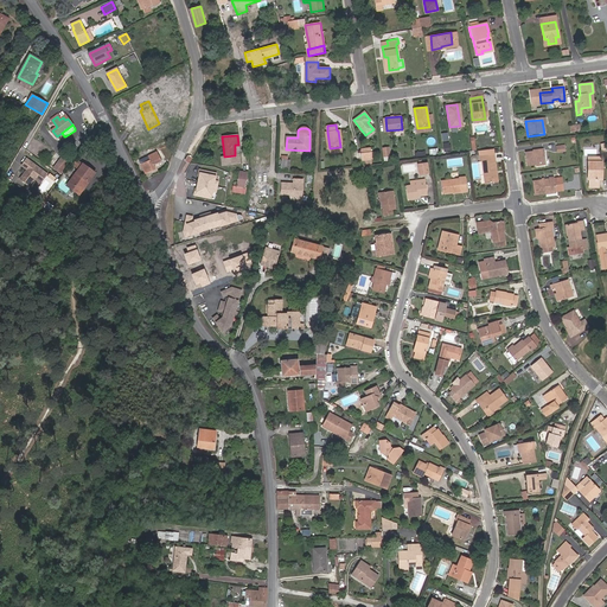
[(363,146),(363,160),(374,160),(374,147),(363,146)]
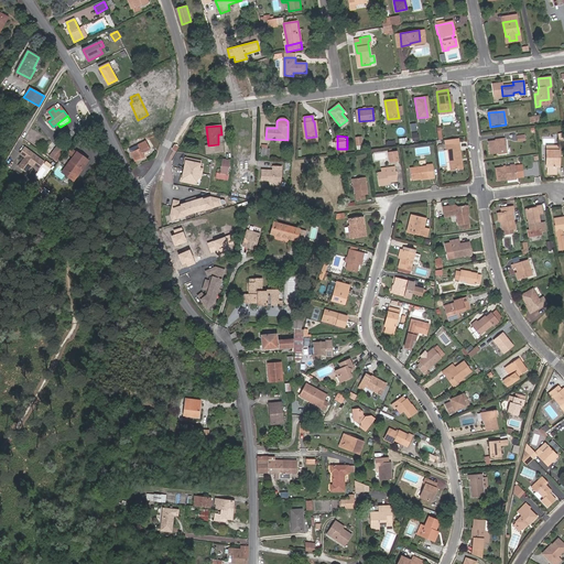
[(490,154),(494,154),(502,153),(501,140),(497,141),(497,142),(488,143),(490,154)]
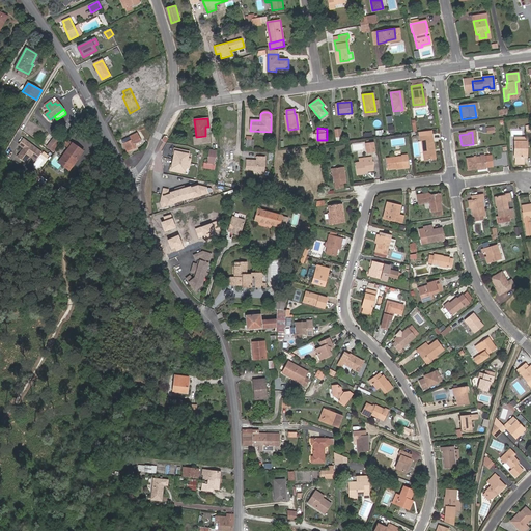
[(137,134),(131,137),(122,140),(128,150),(136,147),(134,144),(140,141),(137,134)]
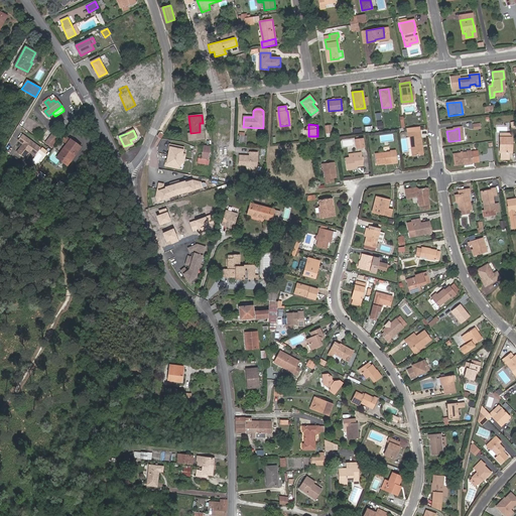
[(411,139),(414,159),(425,157),(422,133),(408,135),(409,139),(411,139)]
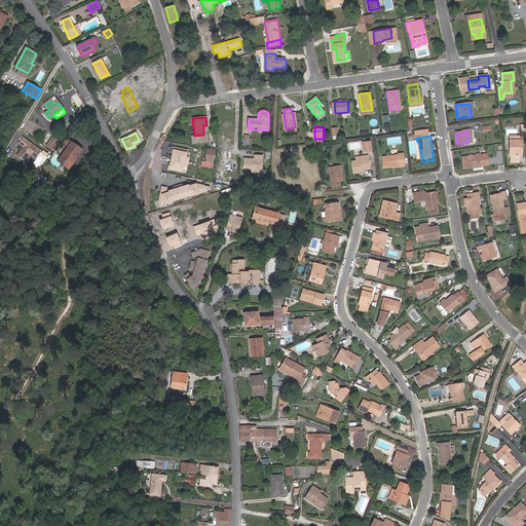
[(41,151),(24,138),(20,144),(26,149),(25,150),(22,150),(17,155),(26,161),(30,155),(35,159),(41,151)]
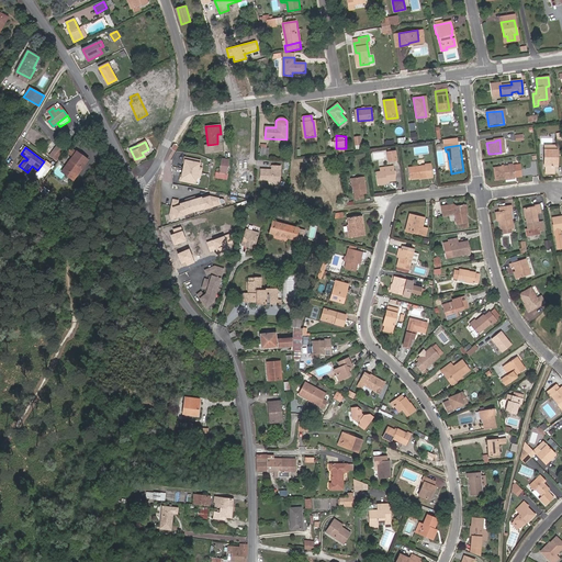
[(65,152),(58,147),(53,154),(59,158),(65,152)]
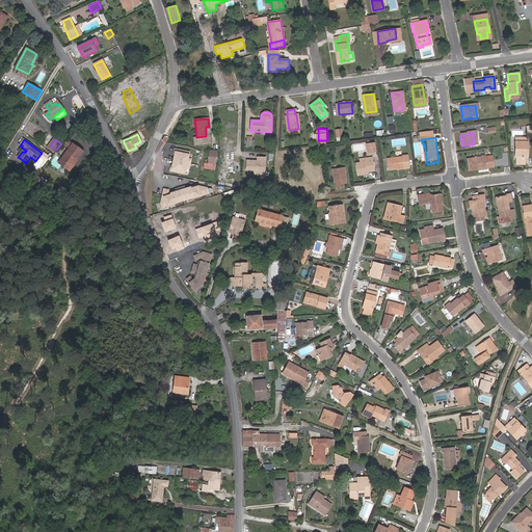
[(513,165),(524,165),(524,147),(526,147),(526,143),(526,139),(514,139),(513,165)]
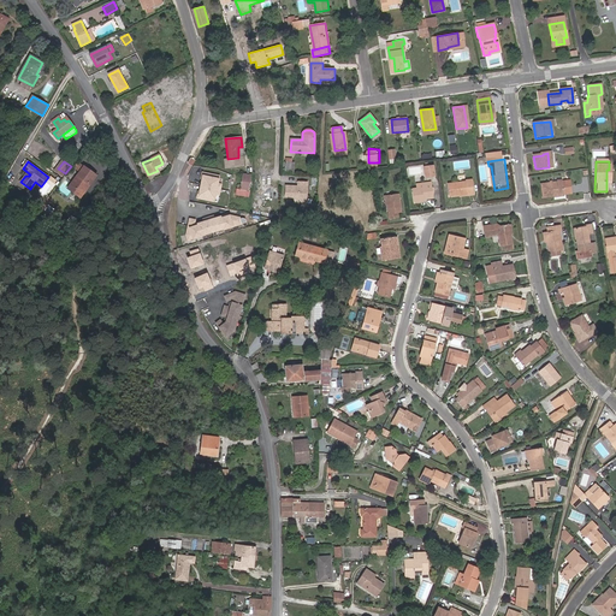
[(84,166),(72,184),(84,193),(96,175),(84,166)]
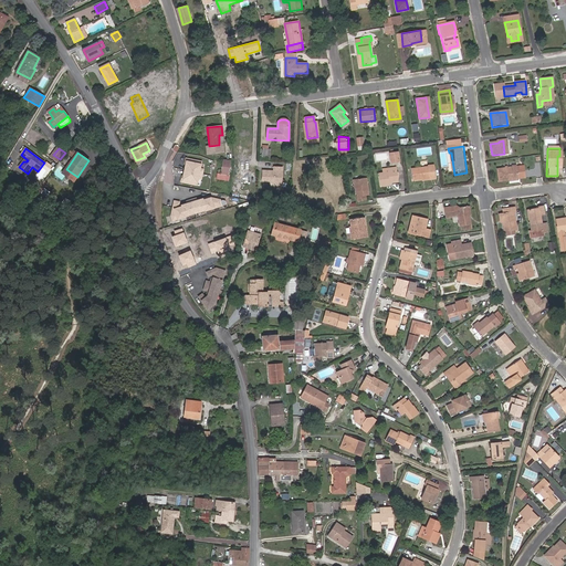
[(389,155),(390,165),(398,164),(397,154),(389,155)]
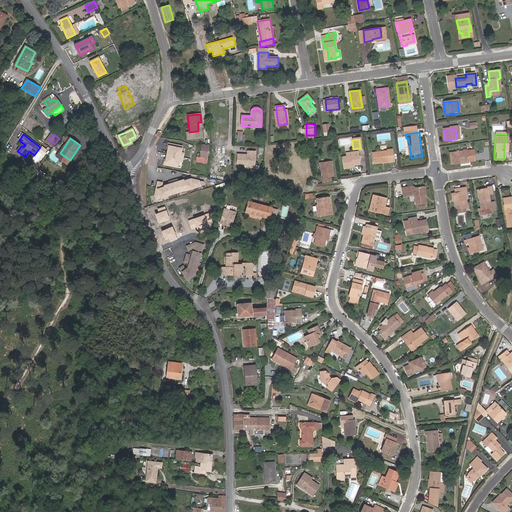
[(183,146),(168,143),(164,165),(178,168),(183,146)]
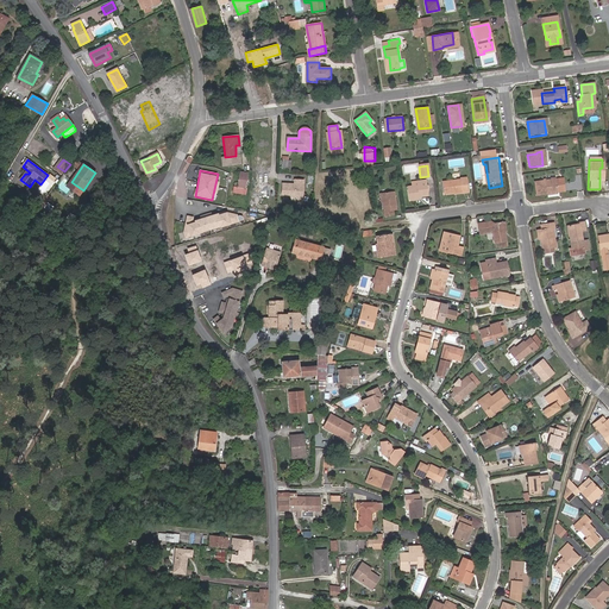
[(239,171),(237,193),(244,194),(248,173),(239,171)]
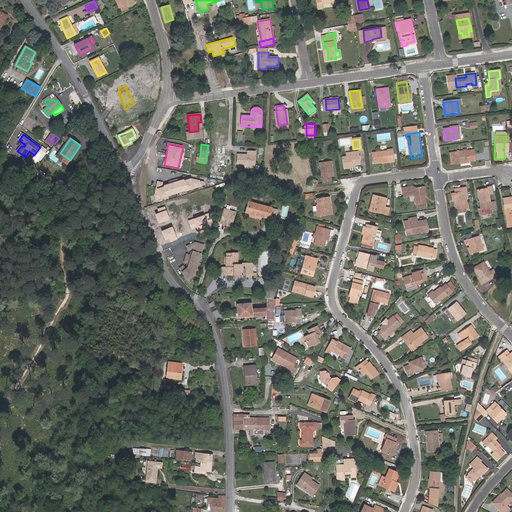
[(244,155),(237,154),(237,164),(244,164),(245,166),(249,166),(251,165),(255,165),(255,152),(248,151),(247,156),(244,156),(244,155)]
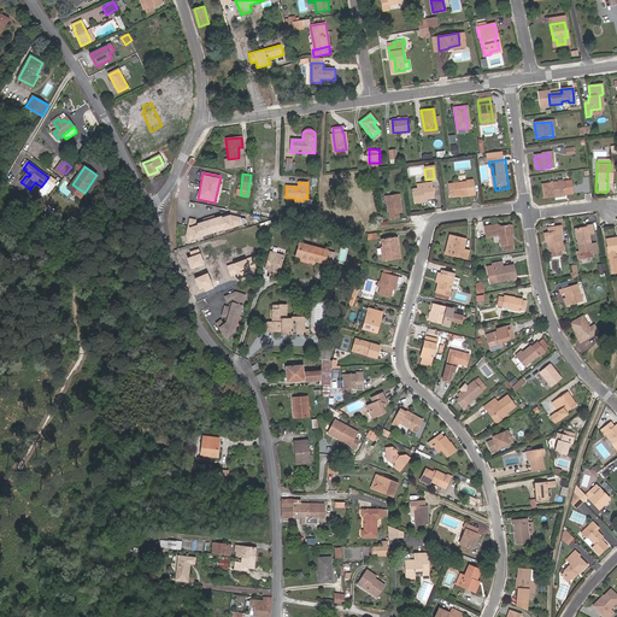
[(448,186),(450,198),(468,195),(468,197),(474,195),(472,182),(448,186)]
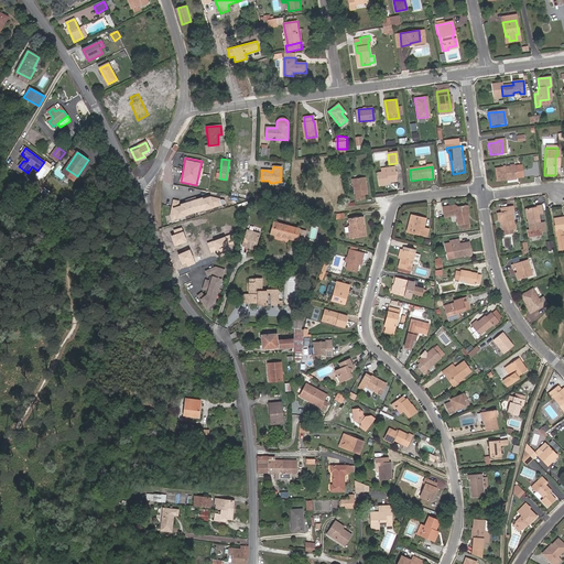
[(498,181),(517,179),(517,172),(522,171),(522,167),(497,171),(498,181)]
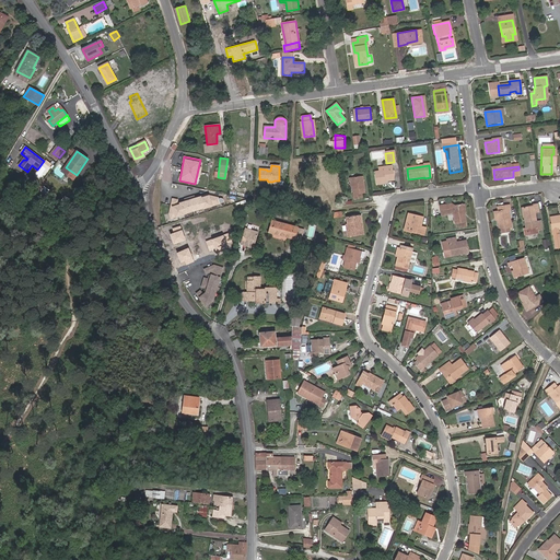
[(74,179),(77,175),(66,167),(63,172),(74,179)]
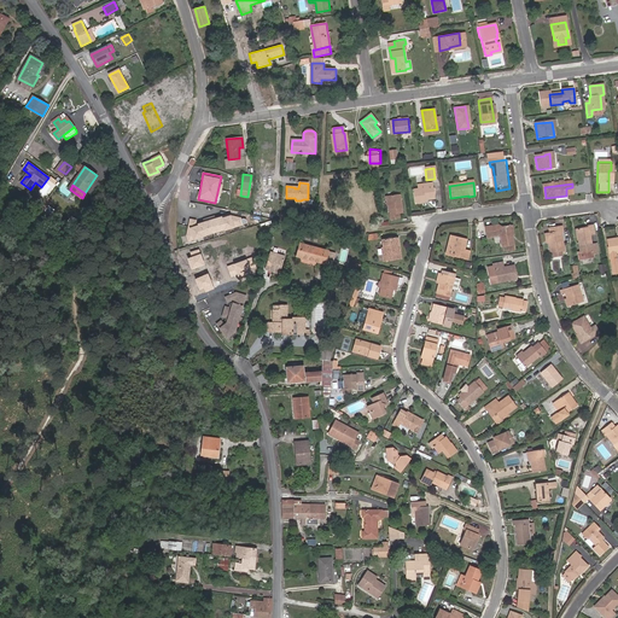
[(425,199),(435,198),(432,185),(423,186),(423,191),(414,192),(415,204),(425,203),(425,199)]
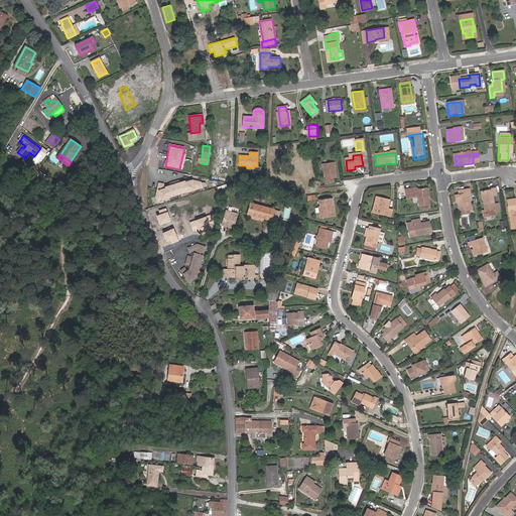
[(334,164),(325,165),(326,173),(324,173),(326,184),(334,183),(333,178),(336,178),(334,164)]
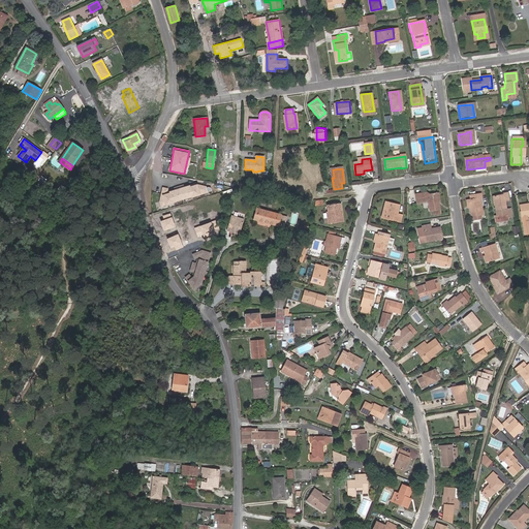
[(161,203),(162,207),(175,203),(174,203),(192,196),(193,197),(208,192),(207,187),(197,185),(194,187),(193,185),(184,188),(183,186),(175,189),(176,191),(170,192),(170,193),(166,195),(167,189),(163,189),(161,203)]
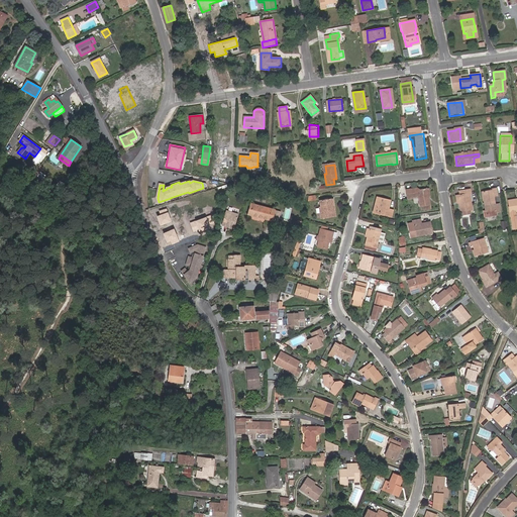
[(58,194),(62,188),(57,184),(53,190),(58,194)]
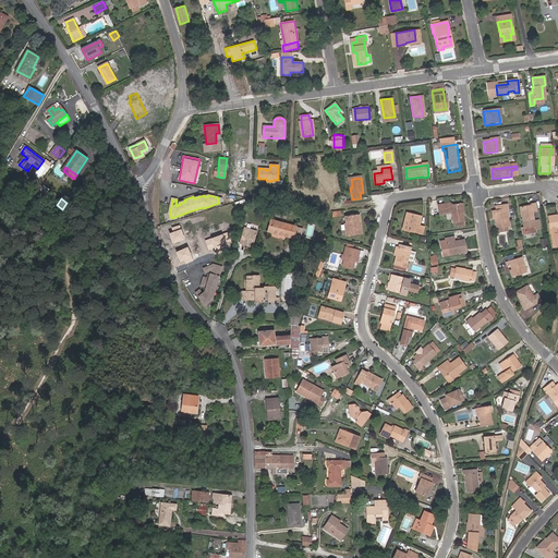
[(461,214),(460,206),(450,207),(450,205),(439,207),(440,216),(451,214),(453,225),(464,223),(463,214),(461,214)]
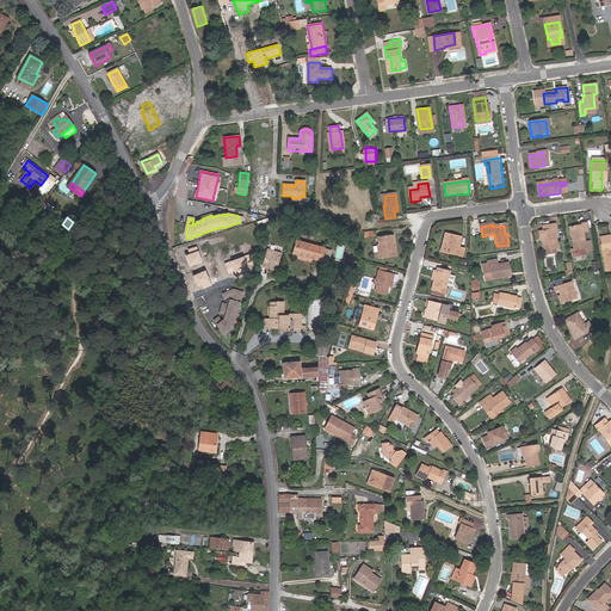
[(544,232),(542,232),(543,241),(544,251),(557,250),(555,230),(556,230),(556,226),(543,227),(544,232)]
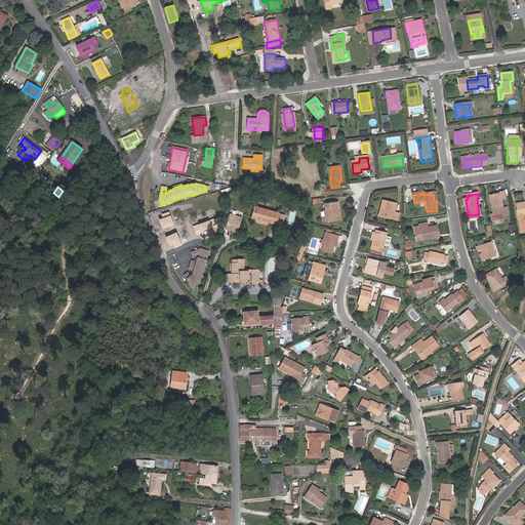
[(490,197),(491,205),(493,216),(501,215),(501,216),(507,216),(506,209),(501,209),(500,201),(505,201),(503,194),(499,194),(499,196),(490,197)]
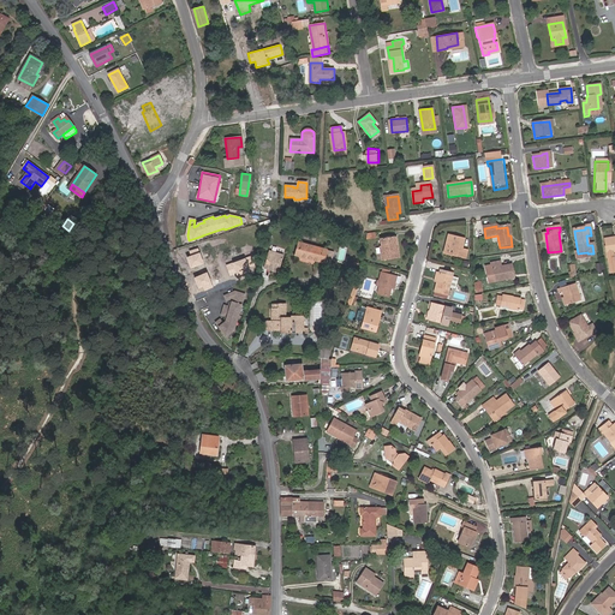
[(451,249),(447,248),(445,255),(466,261),(467,254),(463,251),(466,242),(453,238),(451,249)]
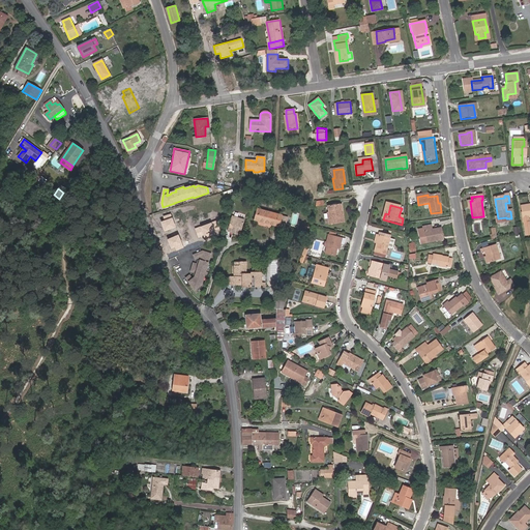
[(327,214),(329,226),(344,224),(342,206),(328,208),(329,214),(327,214)]
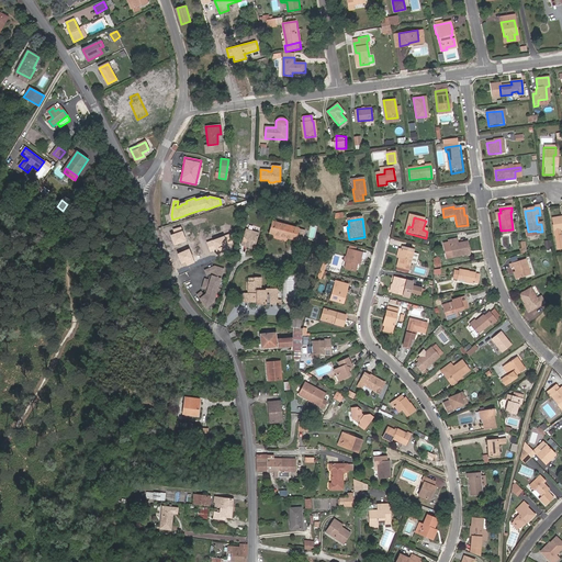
[(561,222),(561,223),(560,221),(552,222),(554,234),(561,233),(561,222)]
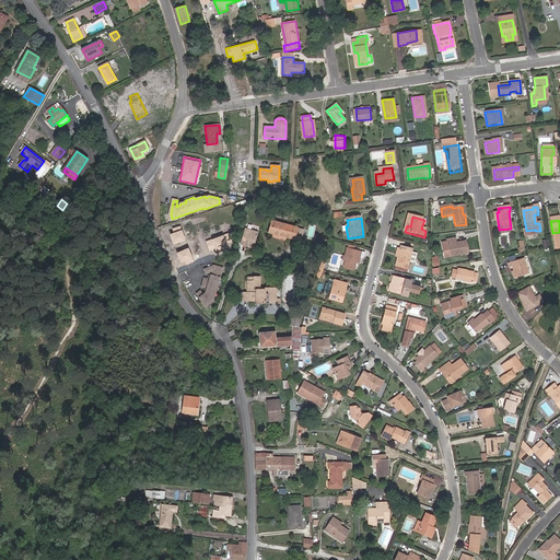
[(272,221),(269,233),(295,240),(299,228),(272,221)]
